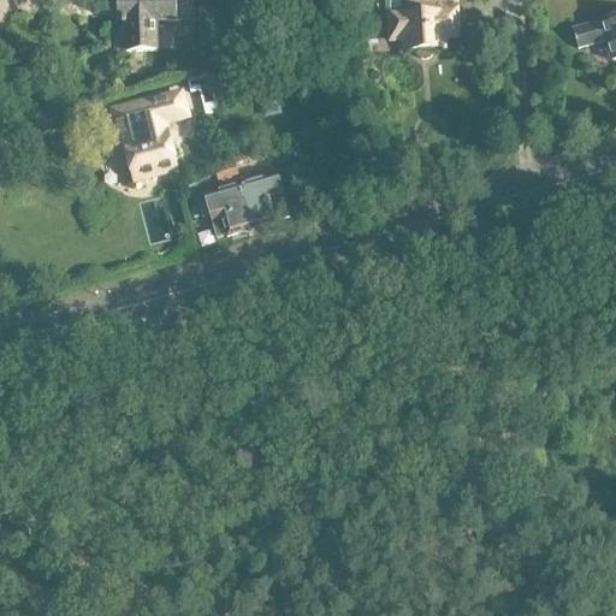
[(177,21),(176,0),(116,0),(118,22),(125,22),(126,53),(158,52),(155,22),(177,21)]
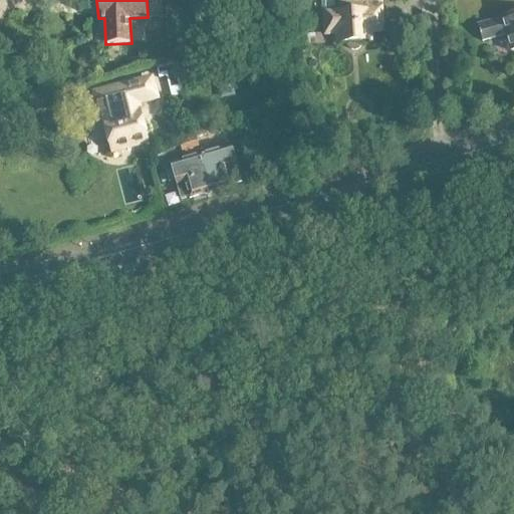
[(380,29),(379,10),(377,10),(377,1),(378,1),(378,0),(323,0),(326,33),(337,32),(338,44),(347,43),(347,44),(347,45),(348,46),(348,47),(349,48),(350,49),(352,49),(353,49),(355,49),(357,49),(358,48),(359,47),(360,46),(360,44),(360,42),(369,42),(369,30),(380,29)]
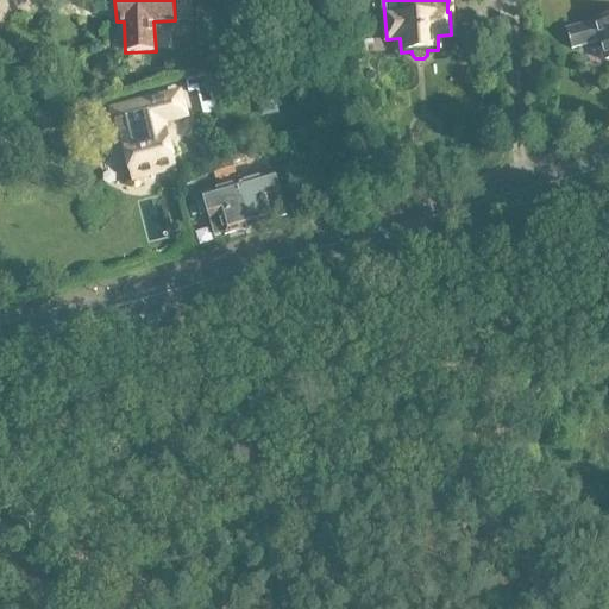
[(601,42),(606,62),(608,61),(608,17),(588,23),(589,24),(565,30),(571,50),(601,42)]
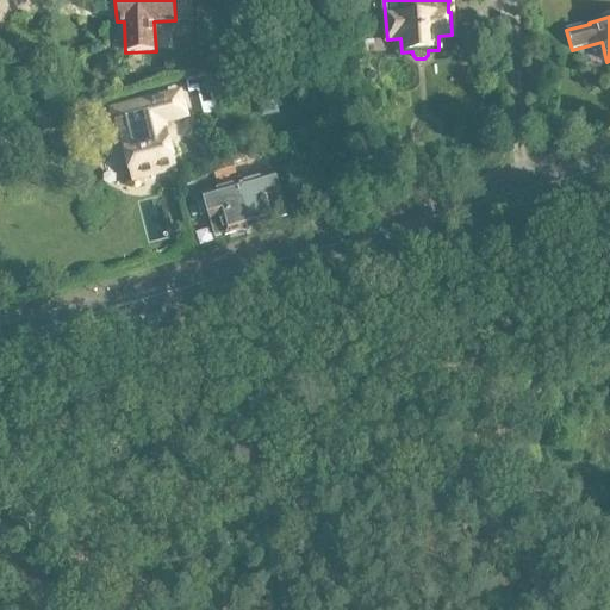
[(126,110),(113,113),(118,131),(122,144),(124,144),(132,180),(174,169),(162,122),(182,116),(178,97),(126,110)]
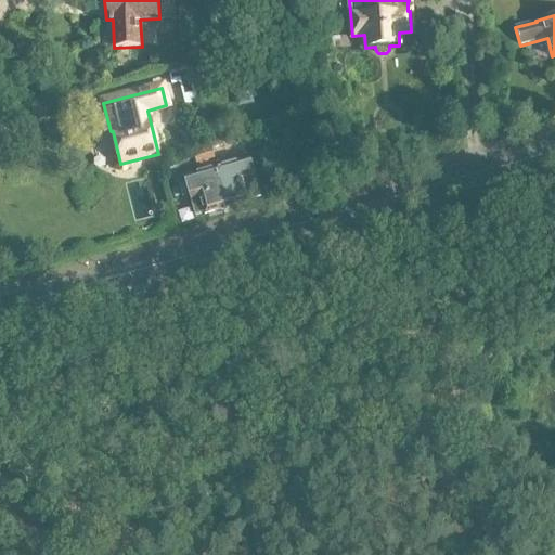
[(217,128),(206,131),(211,152),(223,149),(217,128)]
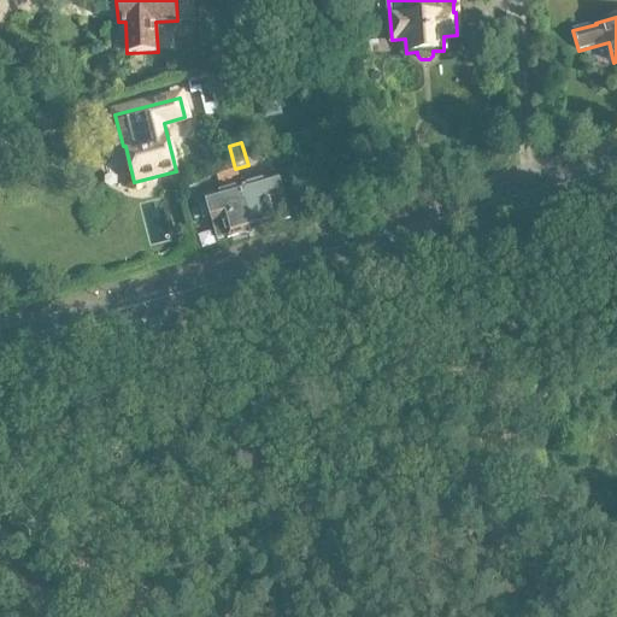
[(234,169),(213,175),(217,187),(238,181),(234,169)]
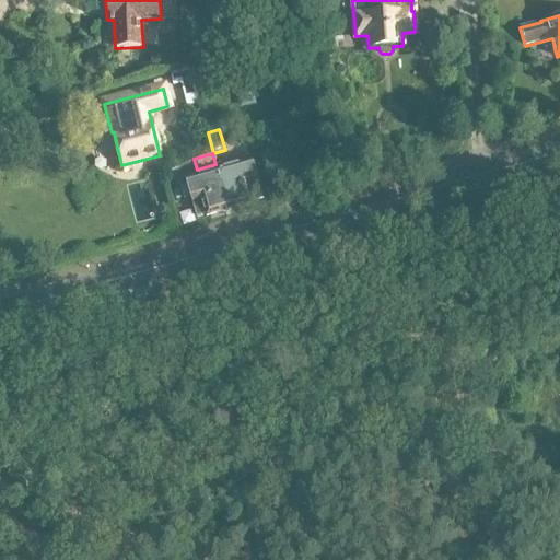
[(252,161),(219,171),(230,211),(255,203),(254,201),(263,199),(252,161)]
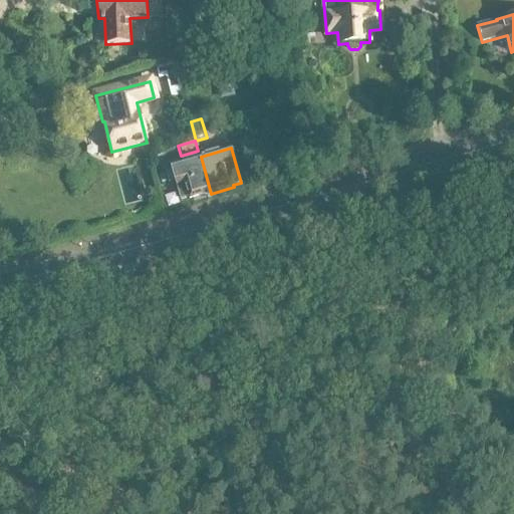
[(190,200),(211,194),(201,157),(171,165),(181,200),(189,198),(190,200)]
